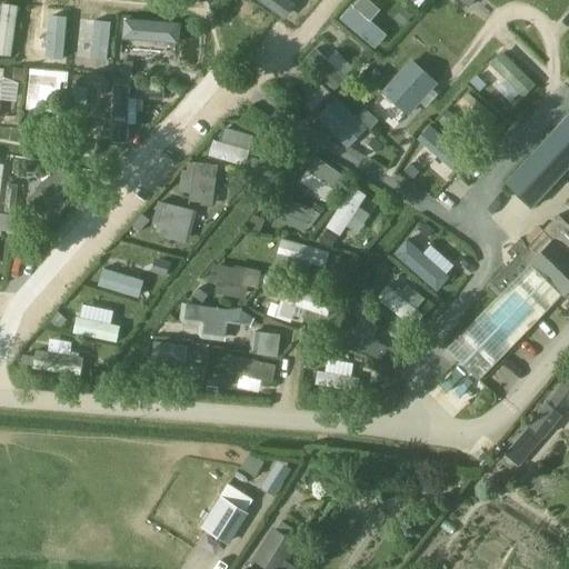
[(265,0),(248,20),(260,30),(286,0),(265,0)]
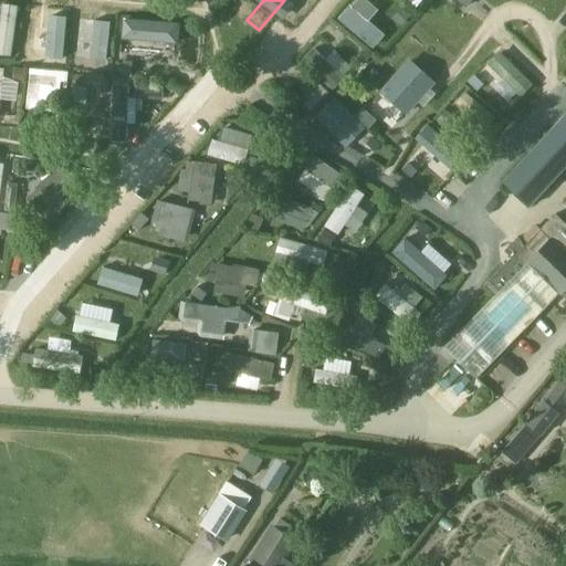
[(352,8),(341,20),(375,50),(385,38),(352,8)]
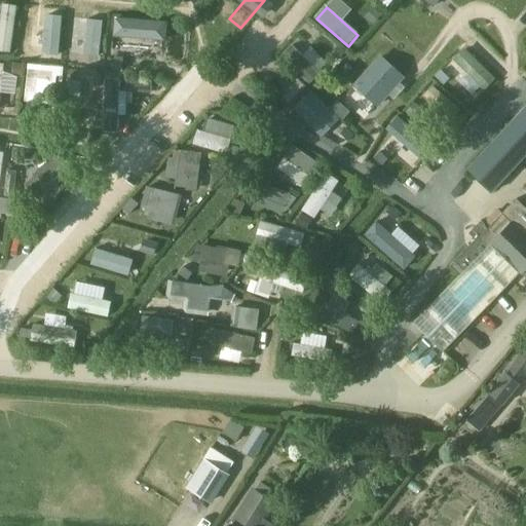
[(1,8),(0,15),(0,48),(11,50),(15,10),(1,8)]
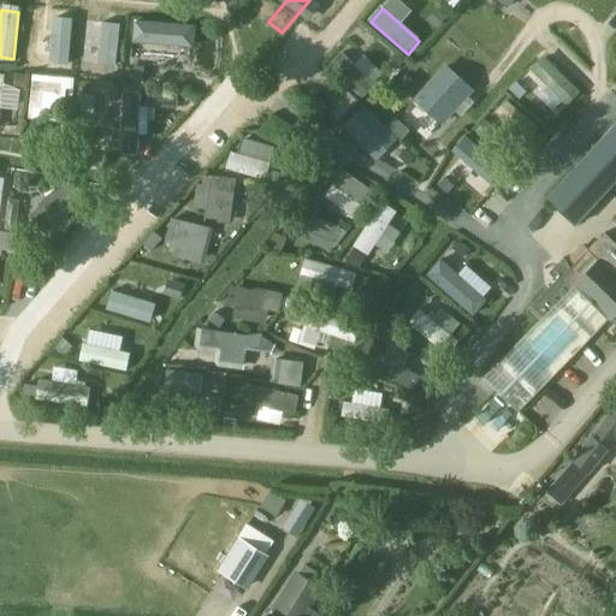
[(412,11),(403,23),(420,35),(428,24),(412,11)]
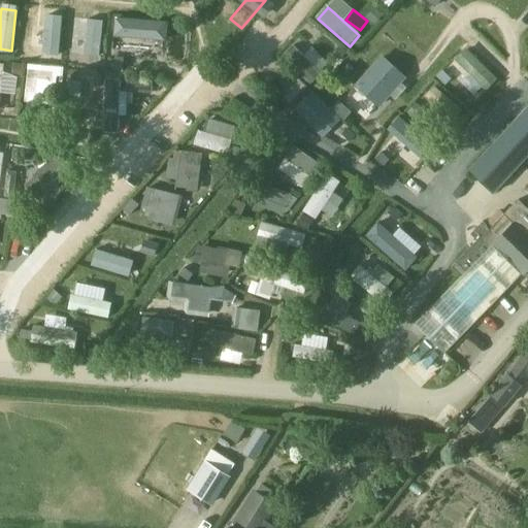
[(46,14),(44,55),(60,56),(62,14),(46,14)]
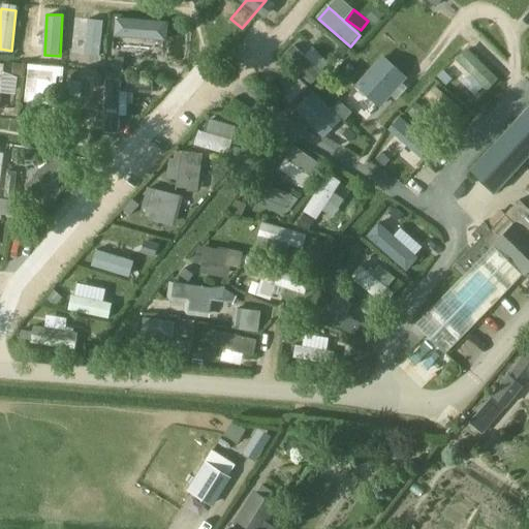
[(166,22),(115,19),(113,37),(165,41),(166,22)]
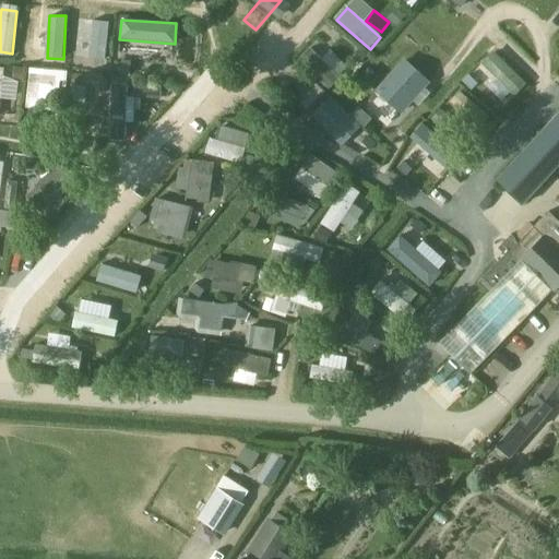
[(309,49),(299,60),(331,91),(342,80),(309,49)]
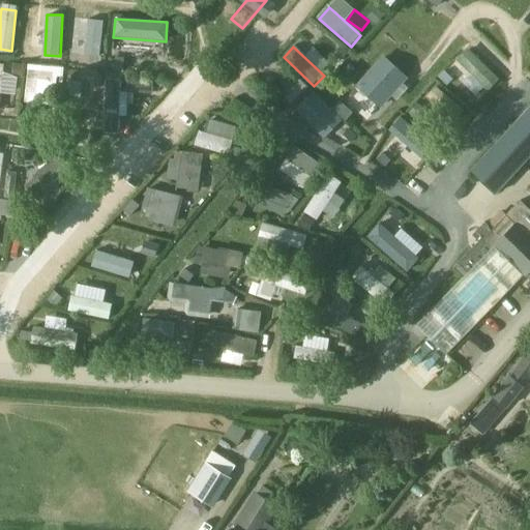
[(469,50),(459,61),(490,90),(499,80),(469,50)]
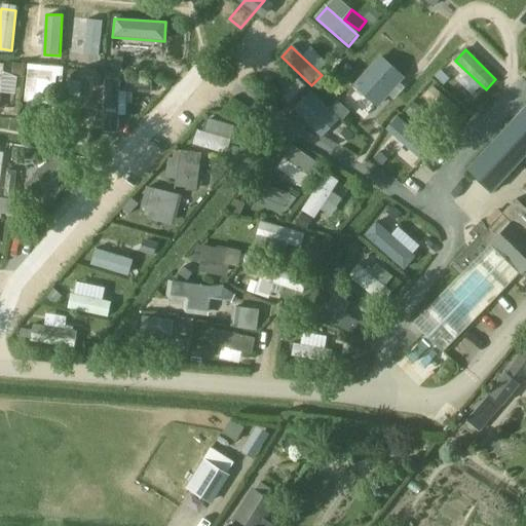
[(381,57),(353,85),(376,106),(403,77),(381,57)]
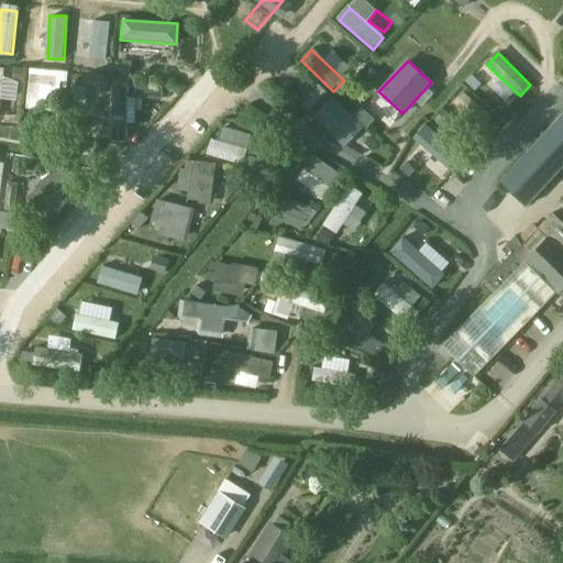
[(30,72),(28,114),(43,116),(45,73),(30,72)]
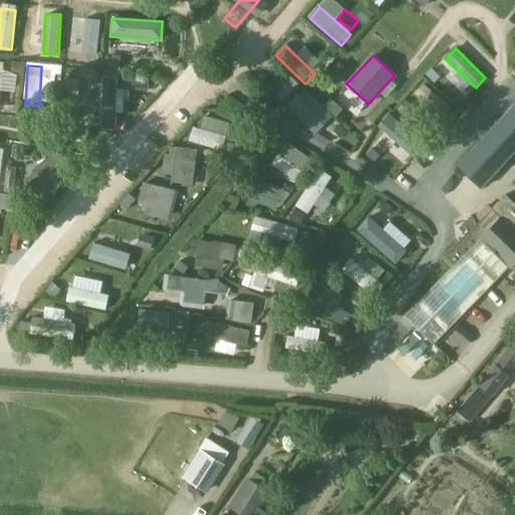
[(291,77),(274,95),(282,102),(299,84),(291,77)]
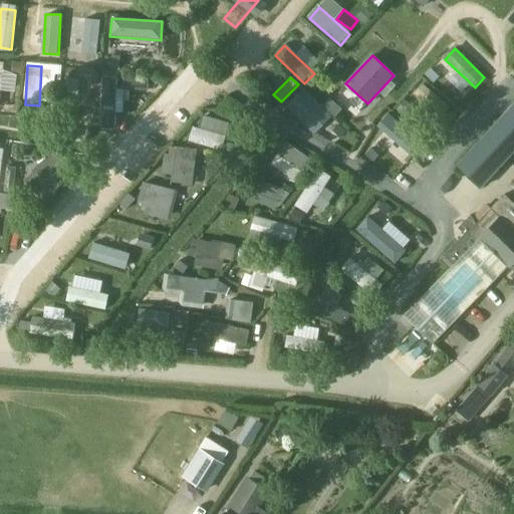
[(65,80),(63,120),(78,120),(80,81),(65,80)]
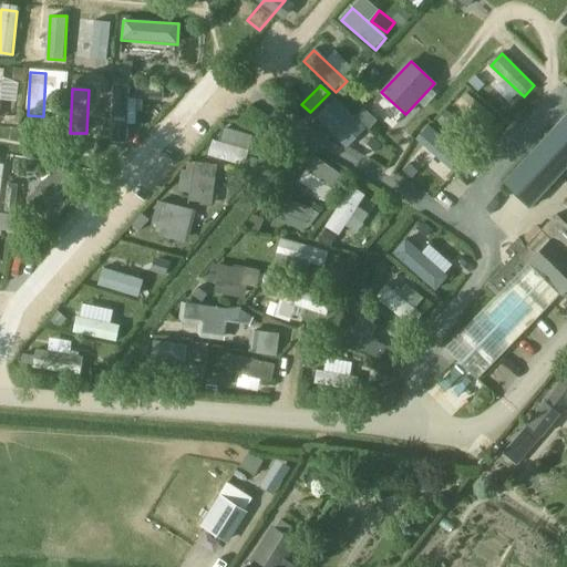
[(468,90),(457,101),(491,133),(501,121),(468,90)]
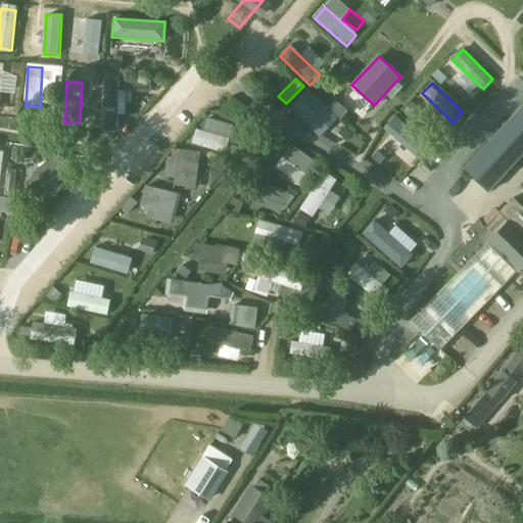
[(103,126),(117,126),(120,85),(105,84),(103,126)]
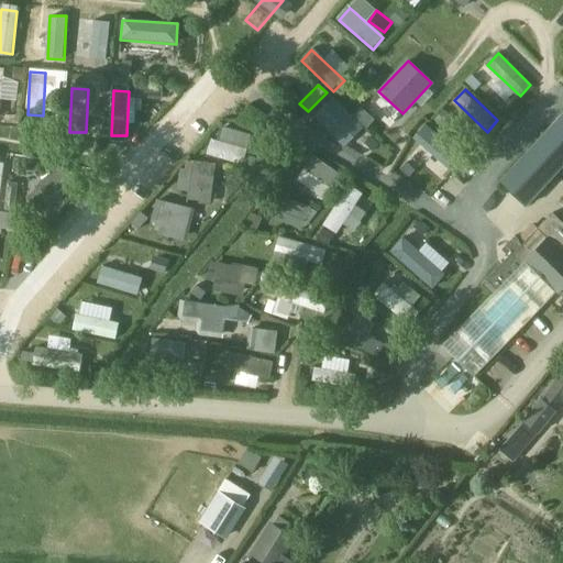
[(355,119),(333,98),(313,118),(335,140),(355,119)]
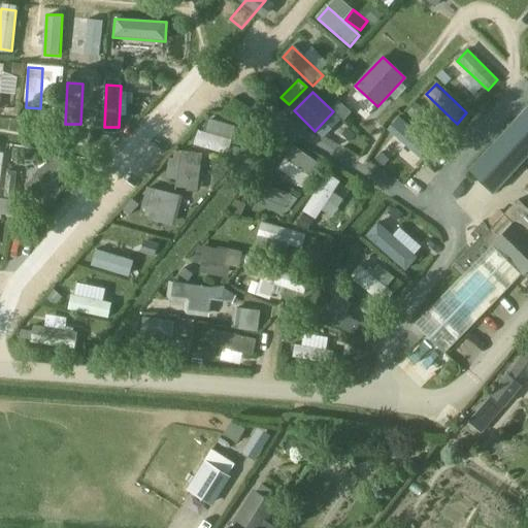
[(494,193),(527,156),(527,105),(468,169),(494,193)]
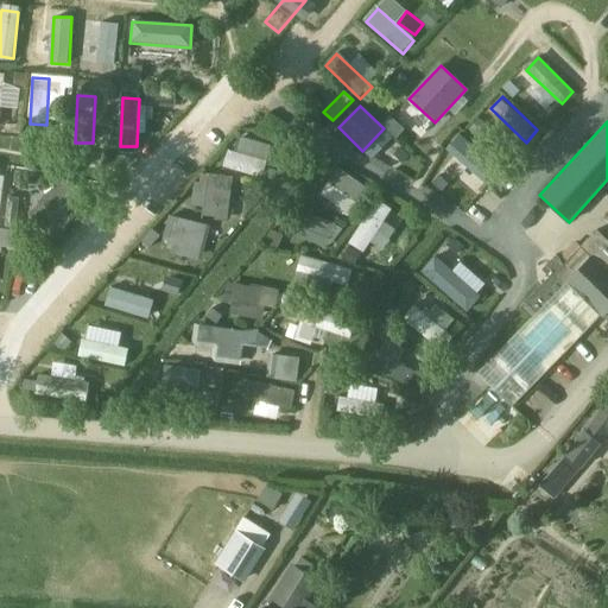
[(463,137),(451,150),(486,183),(498,171),(463,137)]
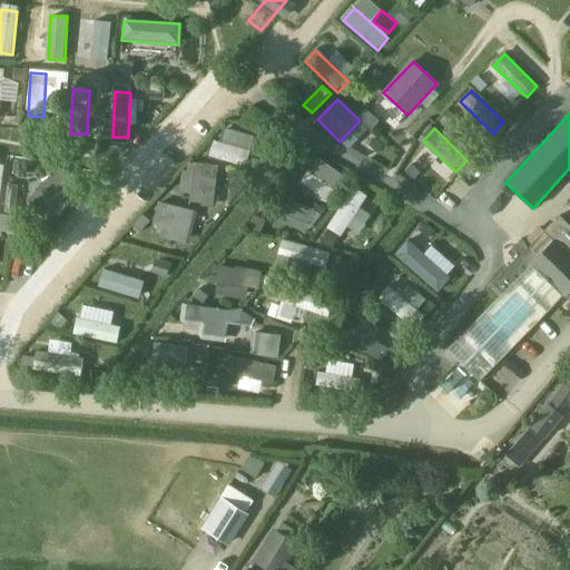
[(213,140),(208,155),(252,167),(256,153),(213,140)]
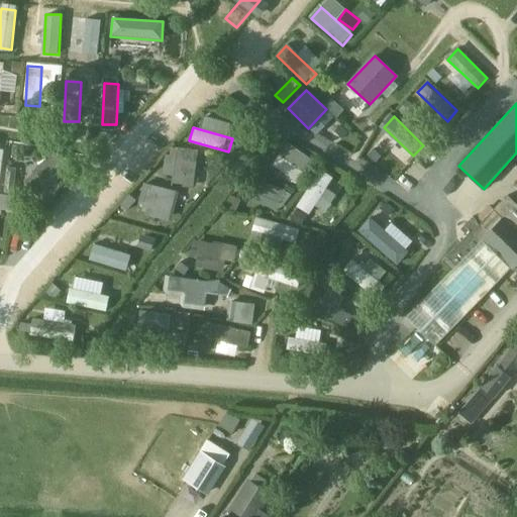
[(304,173),(313,161),(288,143),(280,156),(304,173)]
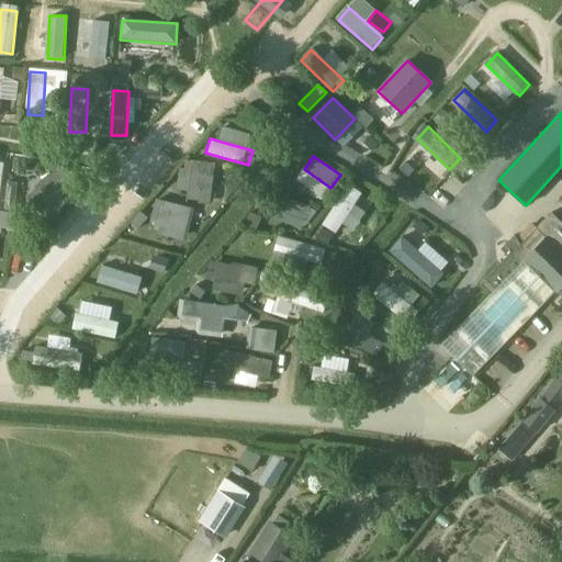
[(181,169),(179,184),(224,191),(226,176),(181,169)]
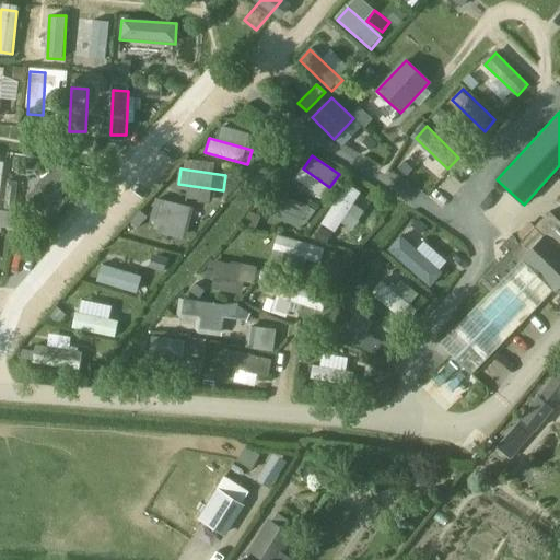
[(66,170),(36,212),(49,222),(79,178),(66,170)]
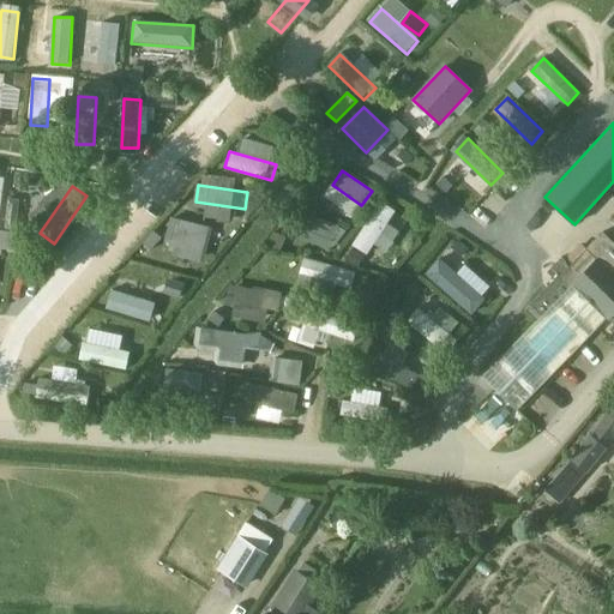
[(356,247),(372,256),(396,212),(380,205),(356,247)]
